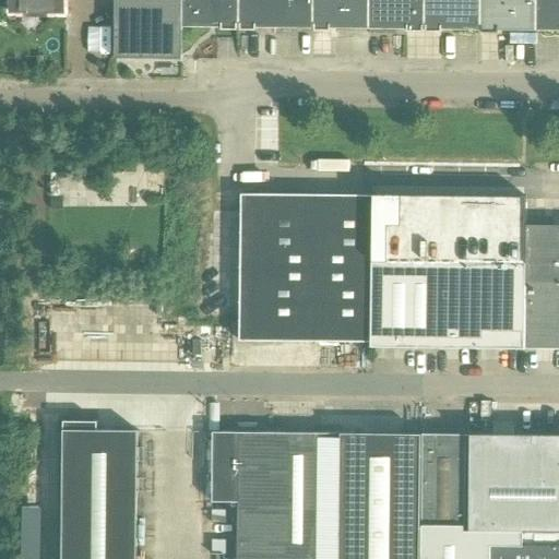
[(10,0),(10,13),(63,14),(63,0),(10,0)]
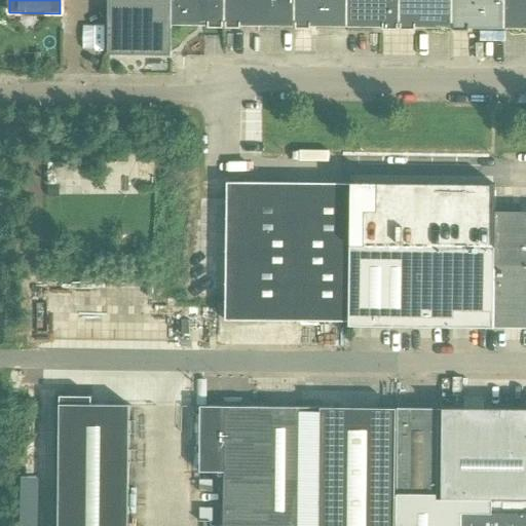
[(108,0),(108,55),(172,57),(172,27),(225,27),(224,0),(108,0)]
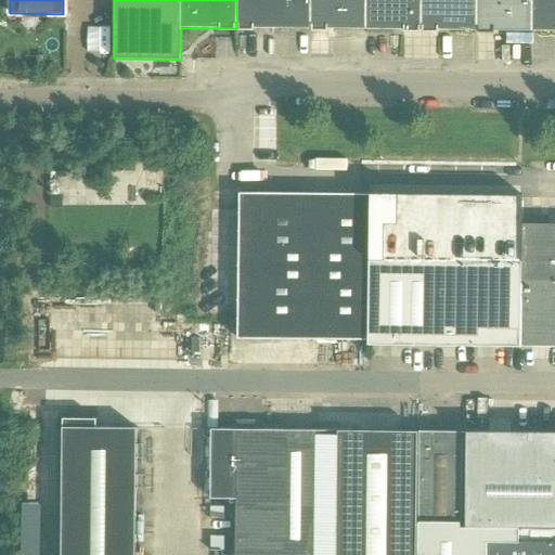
[(236,0),(237,28),(255,28),(270,29),(311,29),(310,0),(236,0)]
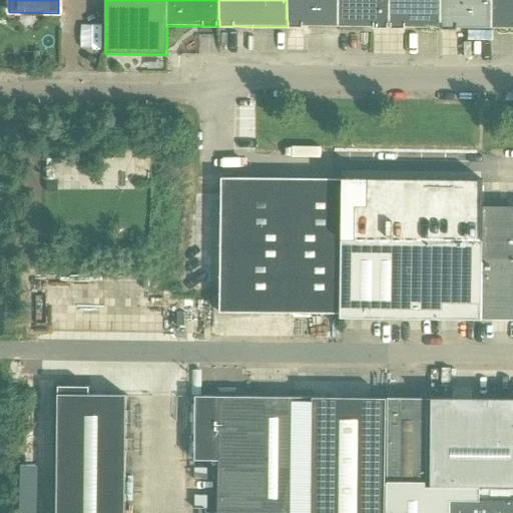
[(287,0),(288,27),(304,27),(334,27),(339,27),(338,0),(287,0)]
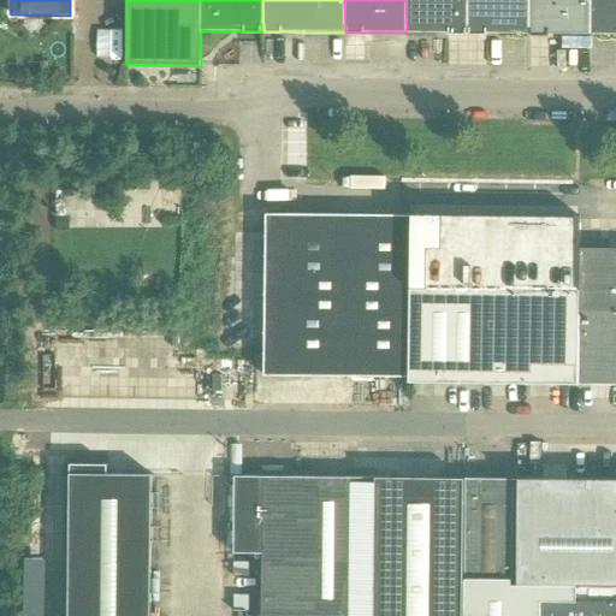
[(406,0),(407,33),(436,34),(448,34),(468,34),(467,0),(406,0)]
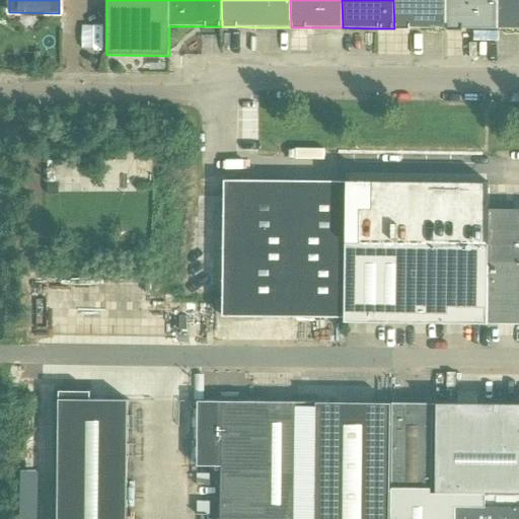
[(393,0),(394,28),(410,28),(421,28),(445,28),(446,28),(445,0),(393,0)]
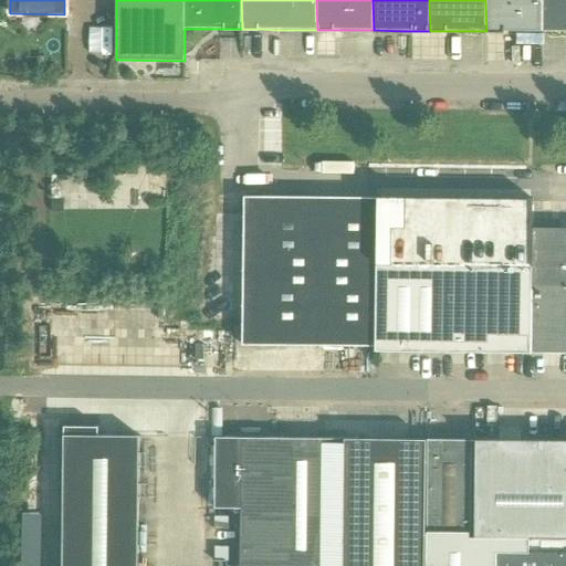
[(485,0),(486,31),(488,31),(505,31),(543,32),(542,0),(485,0)]
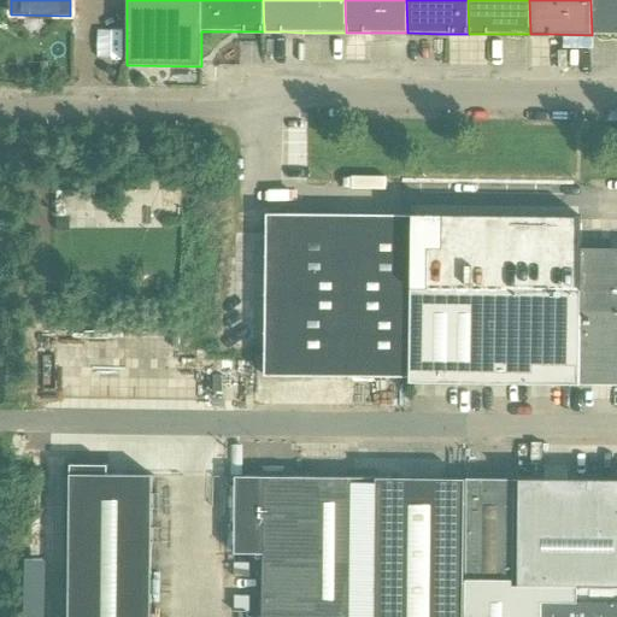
[(616,0),(591,0),(592,35),(598,35),(616,34),(616,0)]
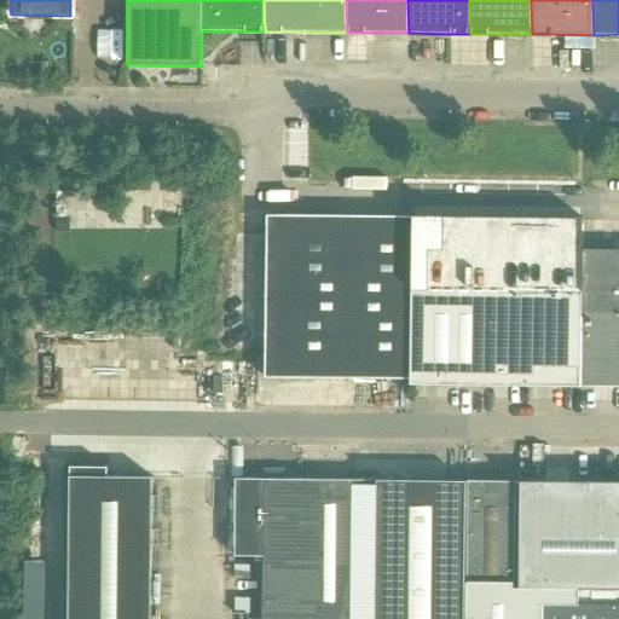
[(266,301),(265,379),(410,380),(411,380),(412,380),(412,362),(412,289),(414,226),(412,226),(412,223),(412,218),(411,218),(400,218),(392,218),(267,217),(266,301)]
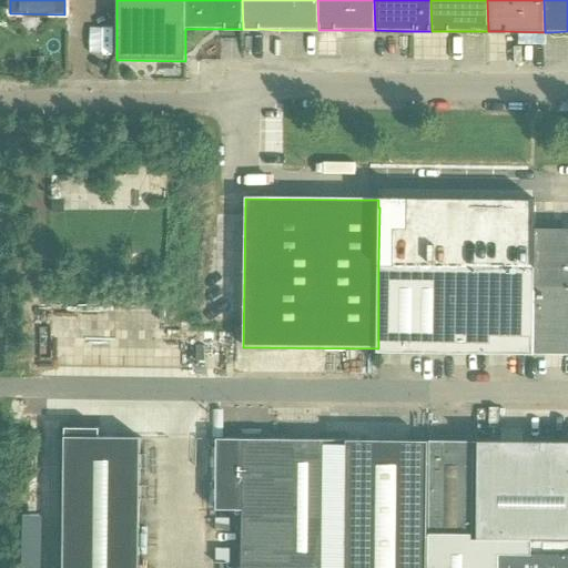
[(379,199),(378,208),(379,208),(378,265),(468,266),(536,267),(536,266),(536,230),(534,230),(535,203),(535,200),(533,200),(517,200),(472,200),(425,199),(379,199)]
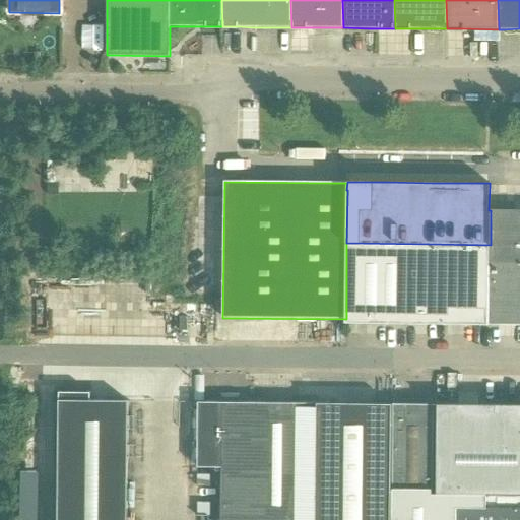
[(491,245),(491,261),(519,261),(519,210),(491,210),(491,244),(491,245)]
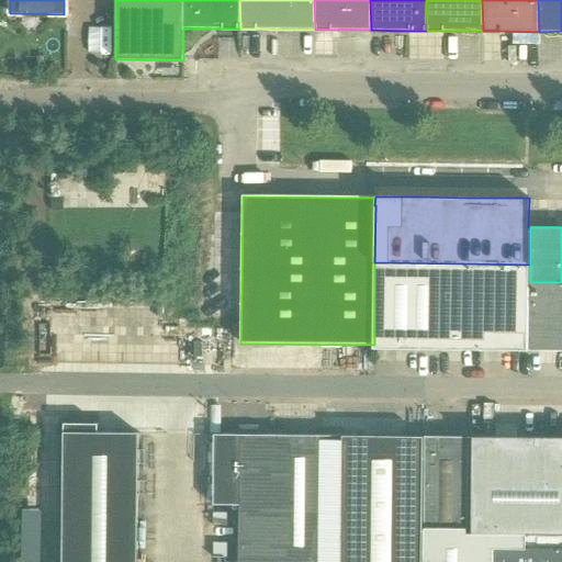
[(374,345),(373,345),(373,349),(374,349),(388,349),(396,350),(417,350),(440,350),(461,350),(462,350),(484,351),(505,351),(529,351),(530,282),(530,265),(463,263),(374,262),(374,328),(374,345)]
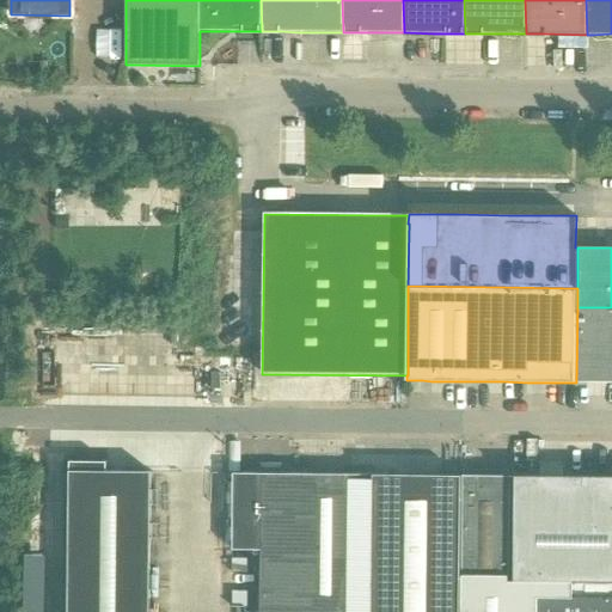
[(72,295),(71,377),(262,379),(262,374),(262,353),(263,298),(72,295)]
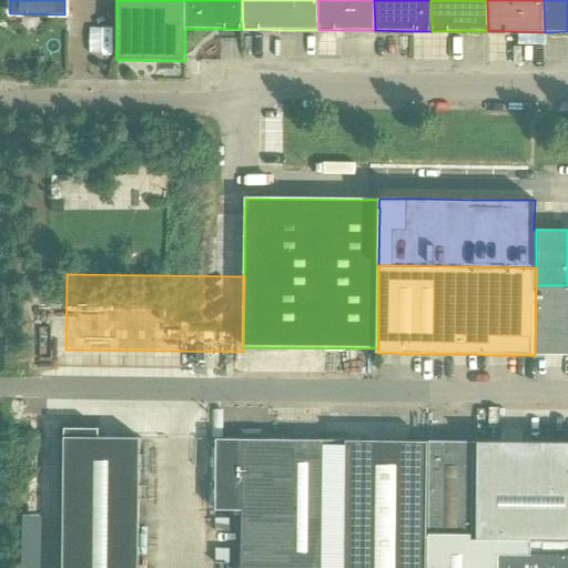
[(535,355),(545,355),(565,355),(567,355),(567,285),(536,285),(535,355)]
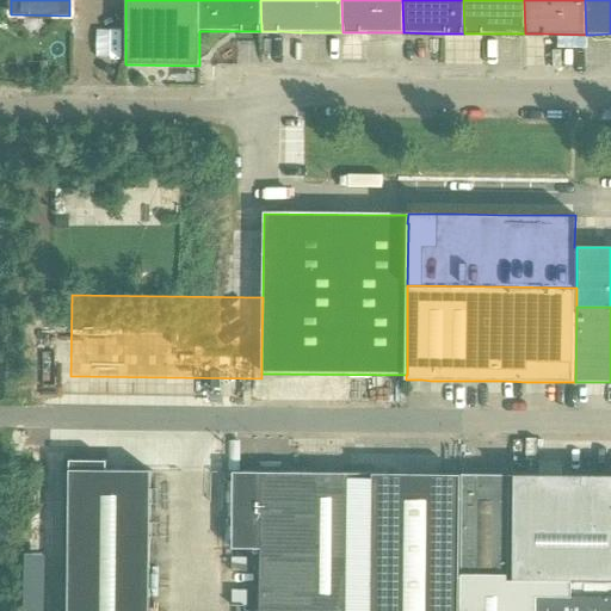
[(69,468),(68,610),(374,610),(374,586),(375,572),(375,474),(372,474),(365,474),(339,474),(307,474),(290,474),(282,474),(282,470),(284,470),(284,468),(282,468),(260,468),(258,468),(258,469),(260,469),(260,473),(233,473),(232,549),(260,549),(259,610),(148,610),(149,574),(150,471),(106,470),(106,462),(69,462),(69,468)]
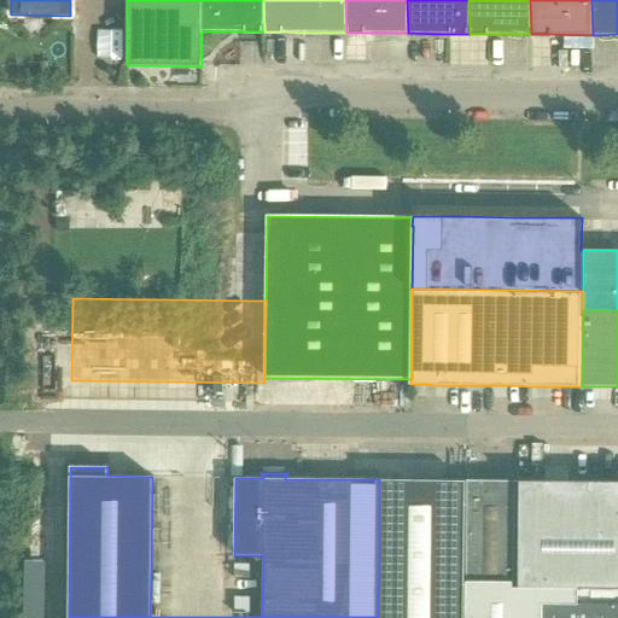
[(378,617),(464,617),(466,481),(461,481),(417,481),(379,479),(379,578),(378,593),(378,617)]
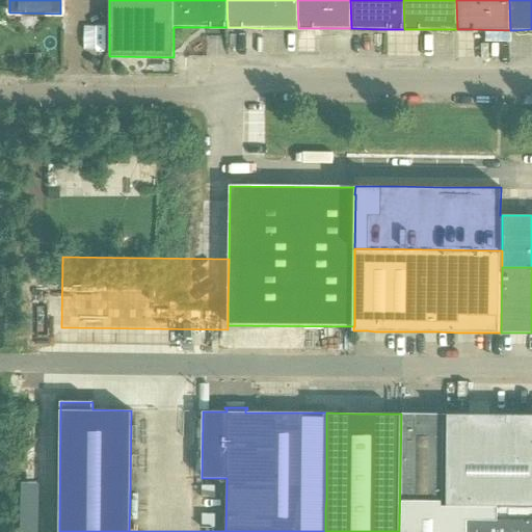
[(401,496),(401,501),(442,501),(444,501),(444,414),(443,414),(428,414),(402,414),(401,456),(401,496)]
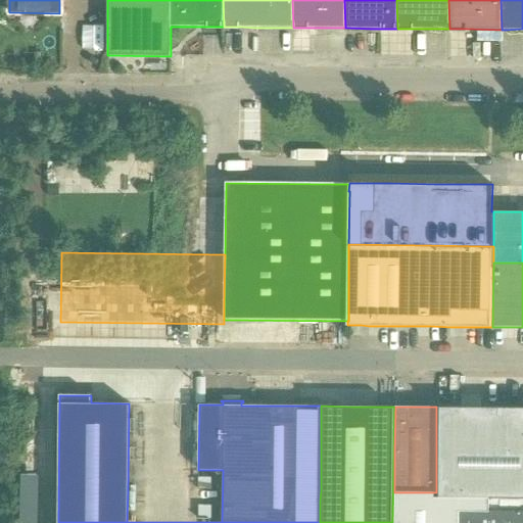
[(439,407),(439,450),(438,497),(480,497),(489,497),(522,497),(522,408),(440,407),(439,407)]
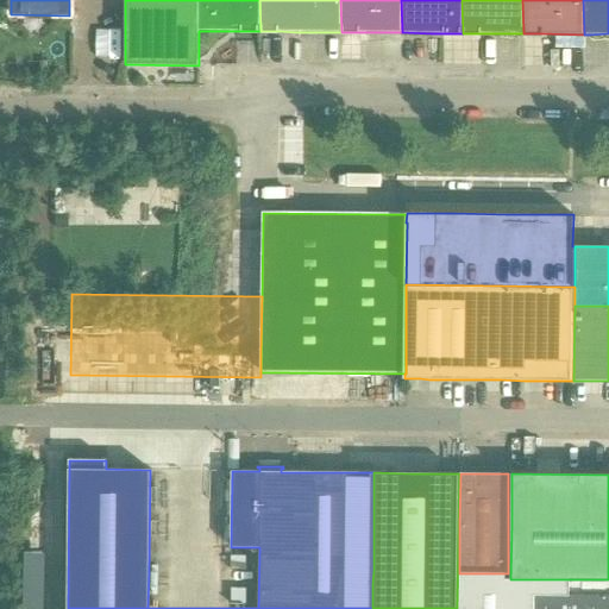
[(459,608),(608,608),(608,579),(570,579),(559,579),(510,579),(506,579),(506,573),(459,573),(459,608)]
